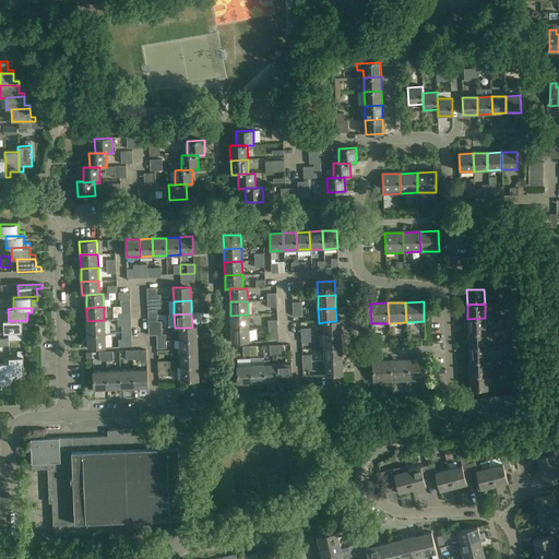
[(230,316),(232,329),(249,328),(248,314),(230,316)]
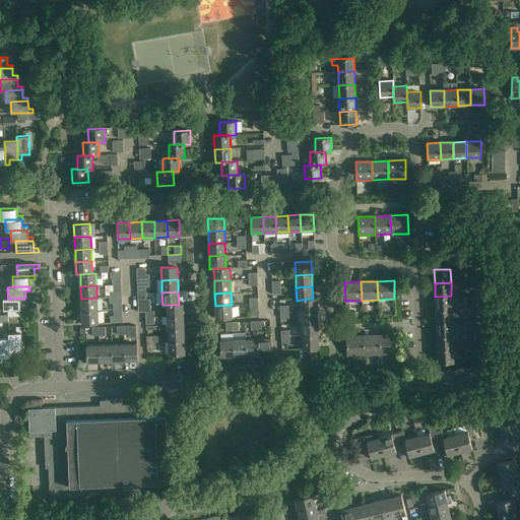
[(435,297),(436,310),(452,309),(451,296),(435,297)]
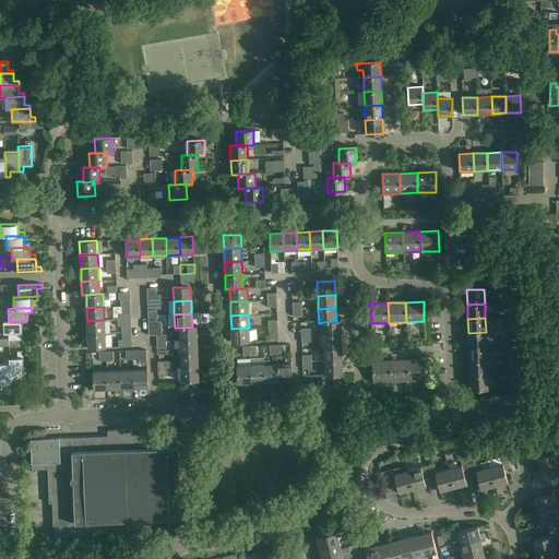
[(8,333),(22,333),(22,324),(27,324),(27,320),(9,321),(3,321),(3,334),(8,333)]
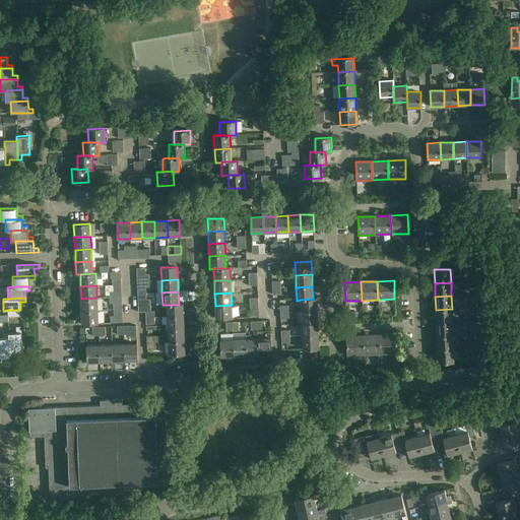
[(81,299),(81,311),(98,311),(96,298),(81,299)]
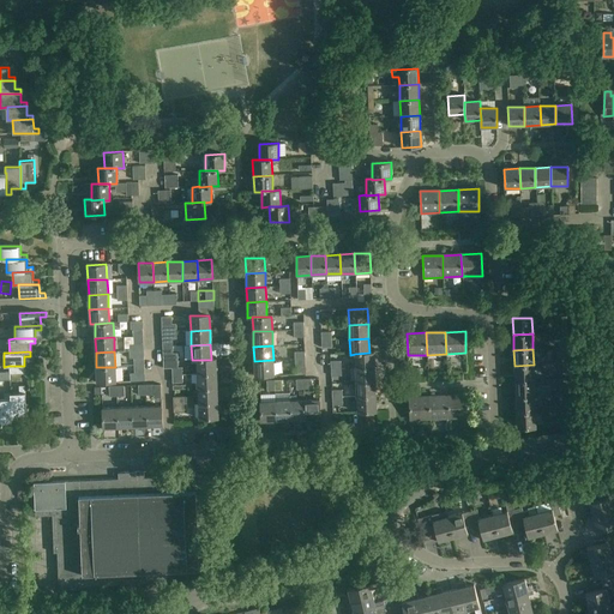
[(355,354),(355,368),(374,367),(374,353),(369,353),(355,354)]
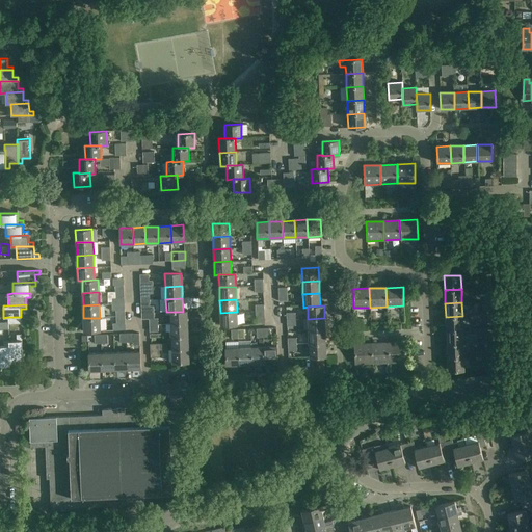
[(170,312),(170,324),(187,324),(187,311),(183,311),(183,312),(170,312)]
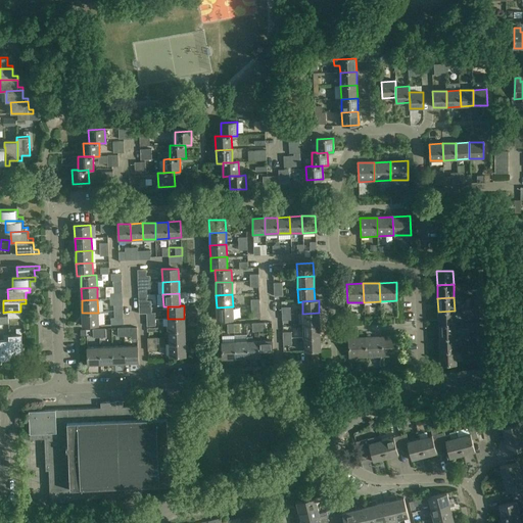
[(233,306),(217,307),(217,320),(233,320),(233,306)]
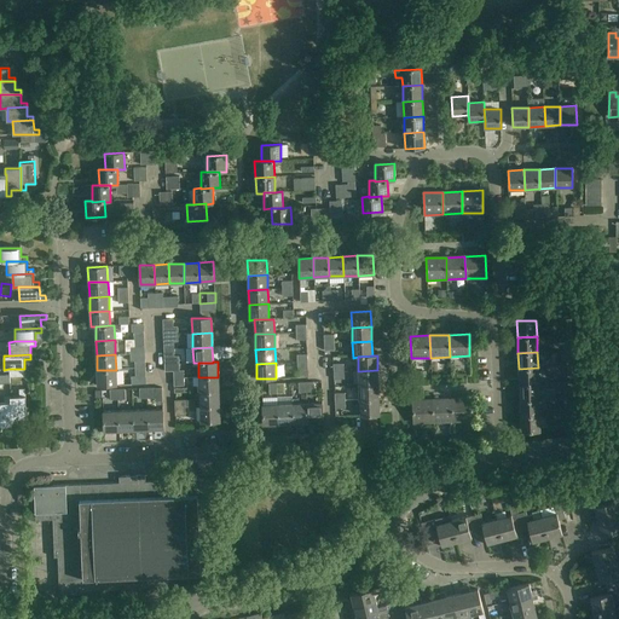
[(538,383),(538,368),(519,369),(519,383),(538,383)]
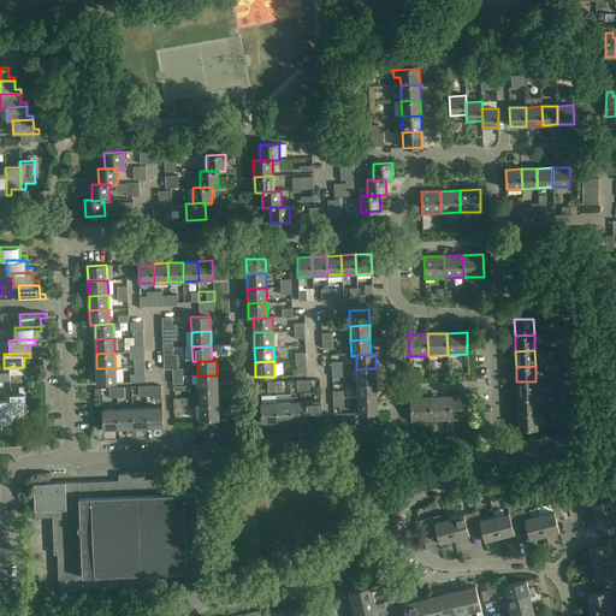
[(116,368),(96,368),(98,384),(116,383),(116,368)]
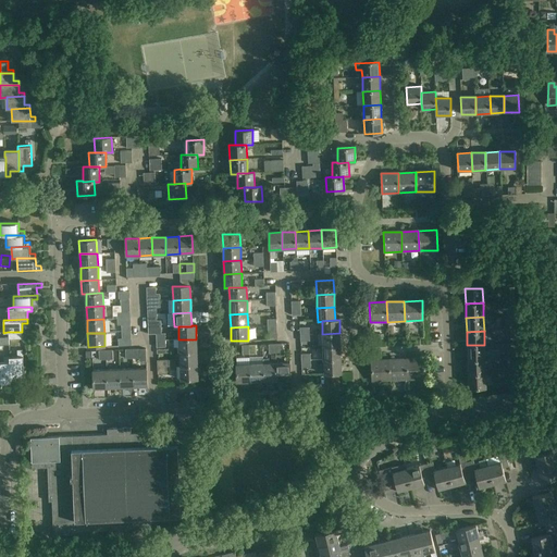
[(322,334),(323,348),(341,347),(339,333),(322,334)]
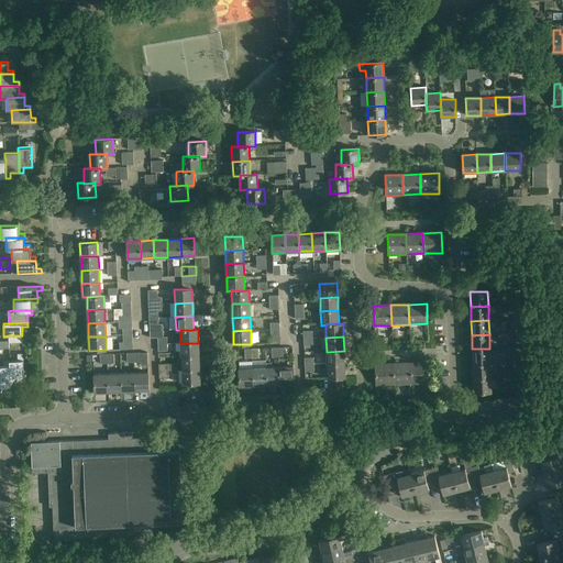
[(180,343),(181,357),(199,356),(198,343),(180,343)]
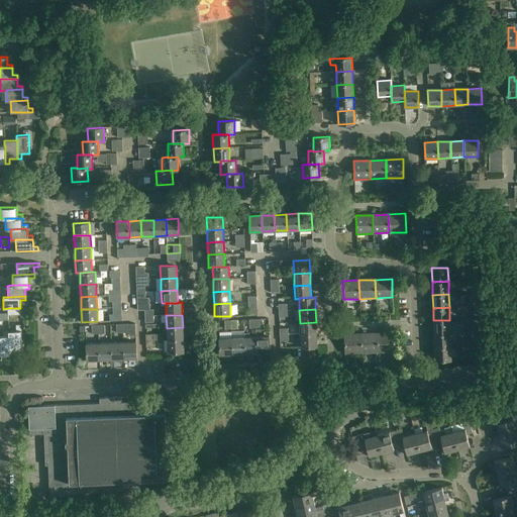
[(450,326),(449,320),(433,320),(434,334),(450,333),(464,333),(464,325),(450,326)]
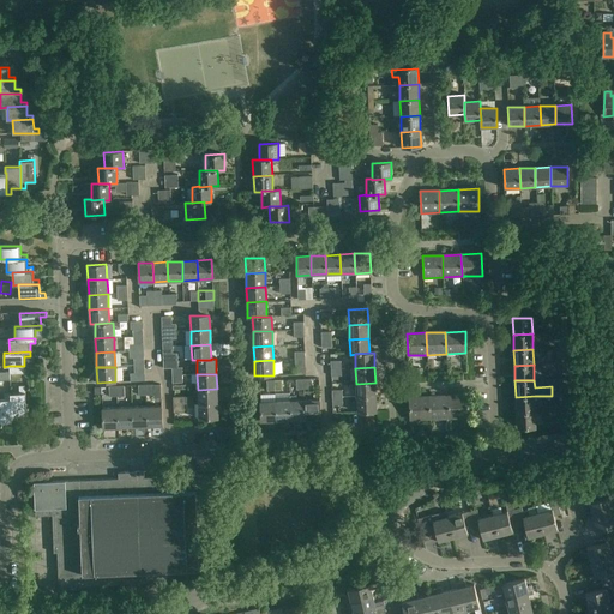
[(356,384),(356,398),(375,397),(375,383),(356,384)]
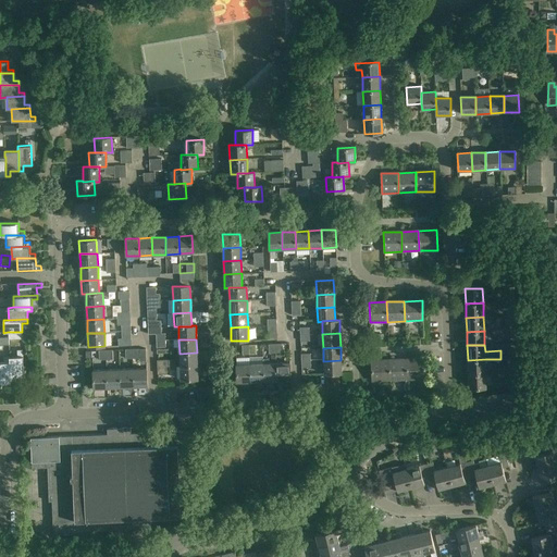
[(9,357),(10,362),(11,382),(14,382),(14,376),(24,376),(23,350),(17,350),(17,357),(9,357)]
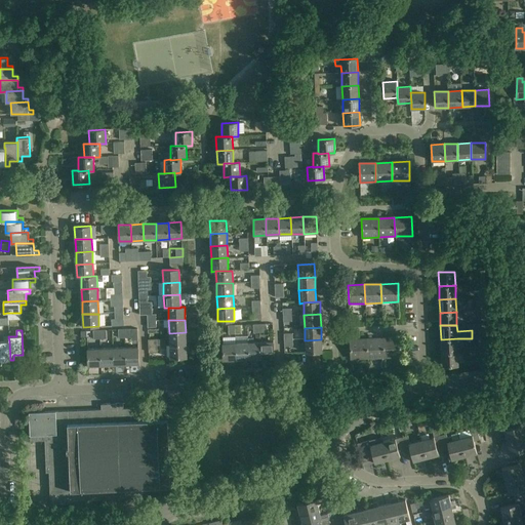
[(169,333),(169,346),(186,345),(186,332),(169,333)]
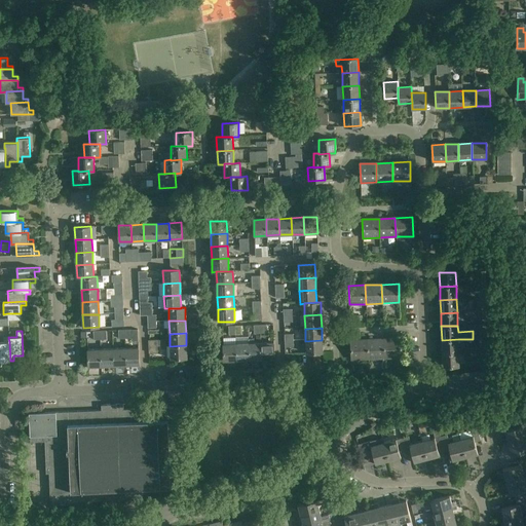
[(401,338),(383,339),(384,358),(402,358),(401,338)]
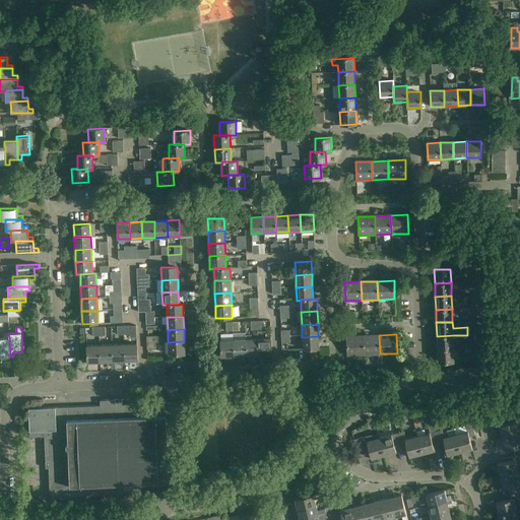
[(379,335),(363,336),(364,354),(380,353),(379,335)]
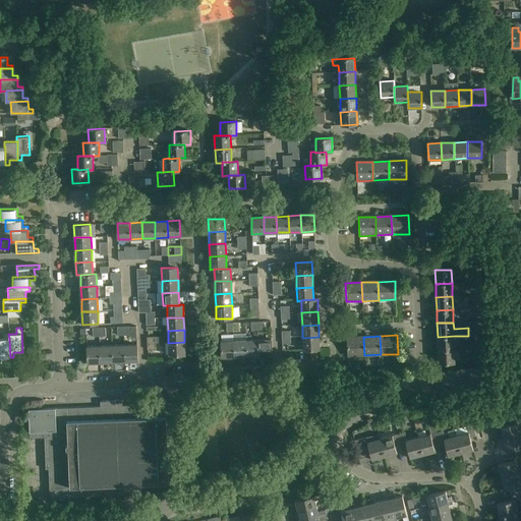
[(454,349),(454,336),(438,337),(438,349),(454,349)]
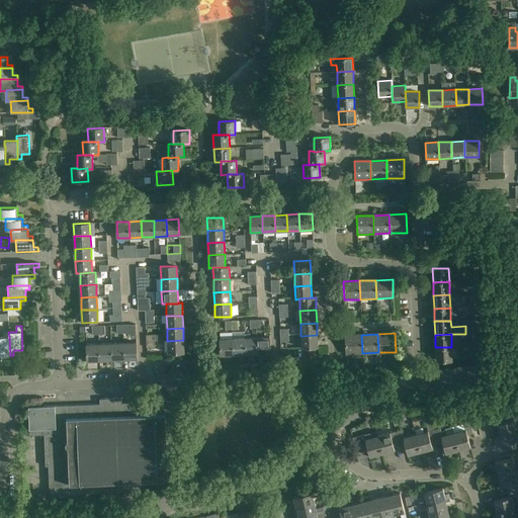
[(317,335),(300,336),(301,348),(318,347),(317,335)]
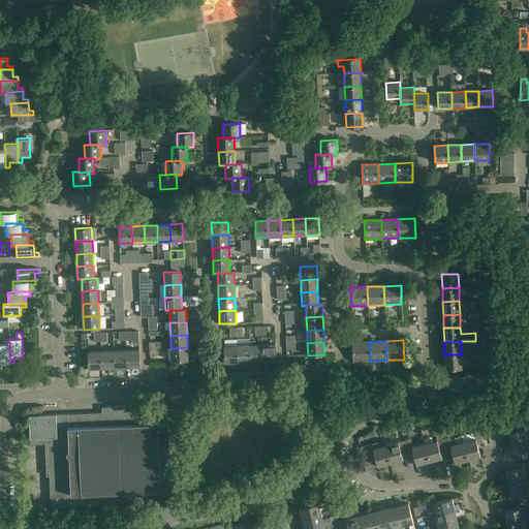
[(370,361),(369,342),(352,342),(353,362),(370,361)]
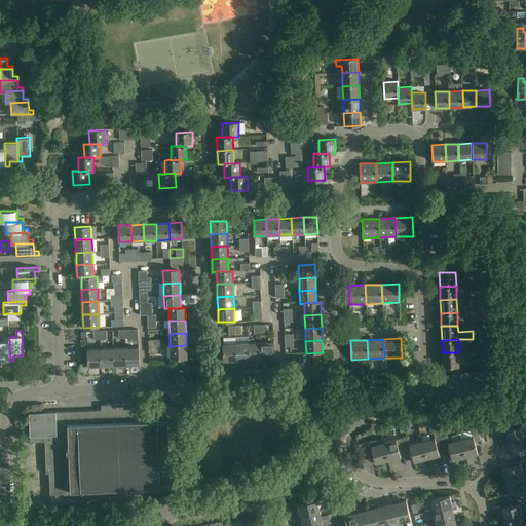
[(0,342),(0,366),(2,366),(1,361),(10,361),(9,342),(0,342)]
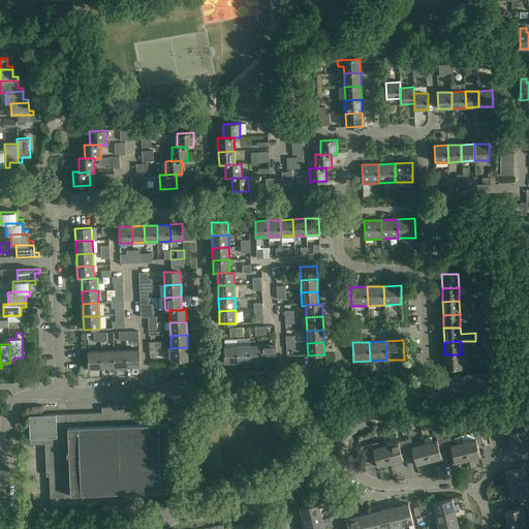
[(275,344),(262,345),(263,361),(276,361),(275,344)]
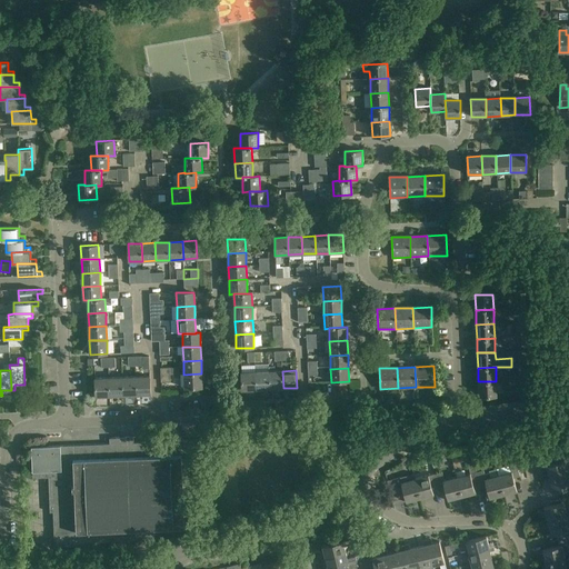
[(269,371),(256,372),(256,390),(270,389),(269,371)]
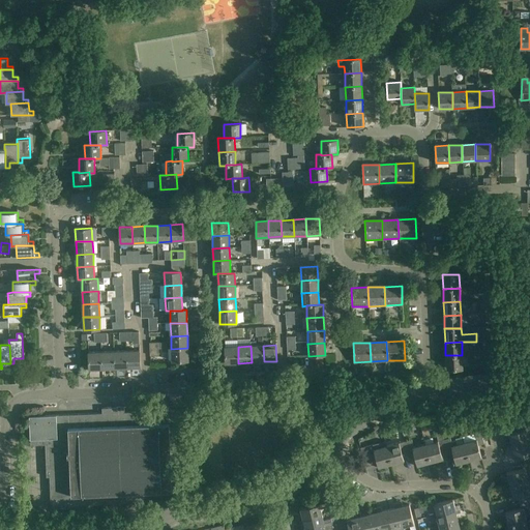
[(263,346),(251,346),(252,362),(264,361),(263,346)]
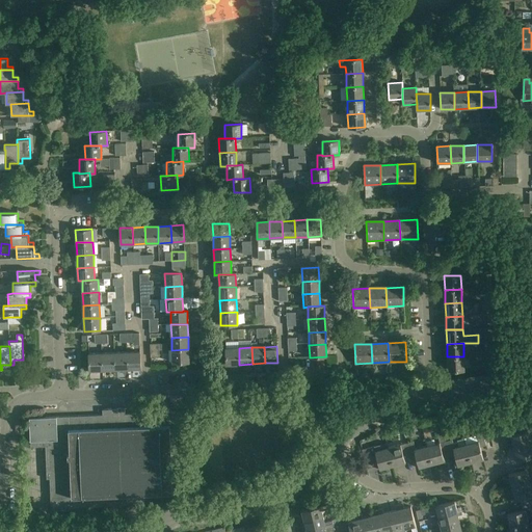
[(239,365),(239,348),(225,348),(227,365),(239,365)]
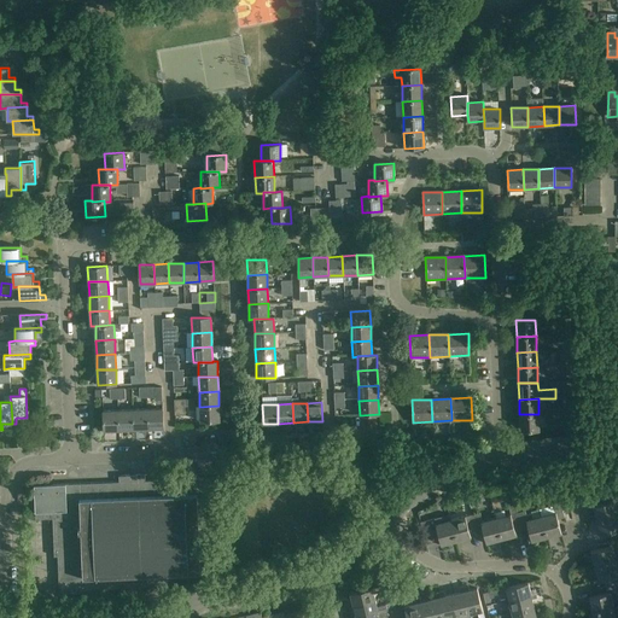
[(219,406),(199,407),(200,421),(220,420),(219,406)]
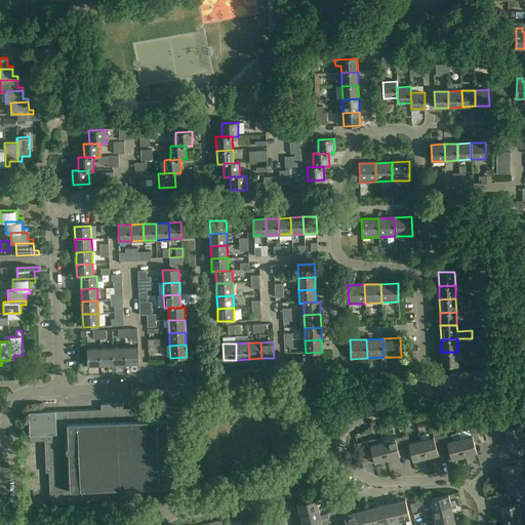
[(125,348),(112,349),(113,365),(125,364),(125,348)]
